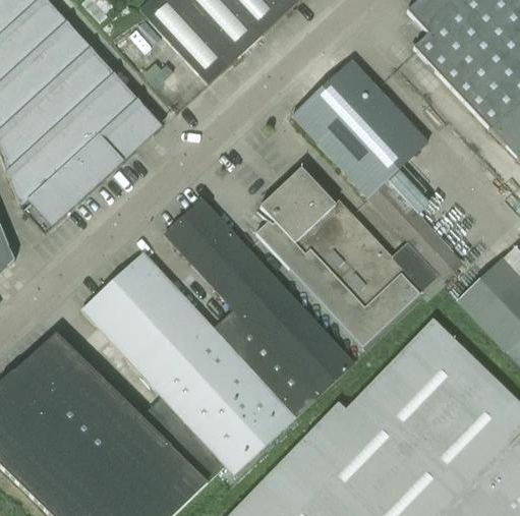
[(0,0),(0,154),(20,207),(45,233),(163,125),(48,0),(0,0)]
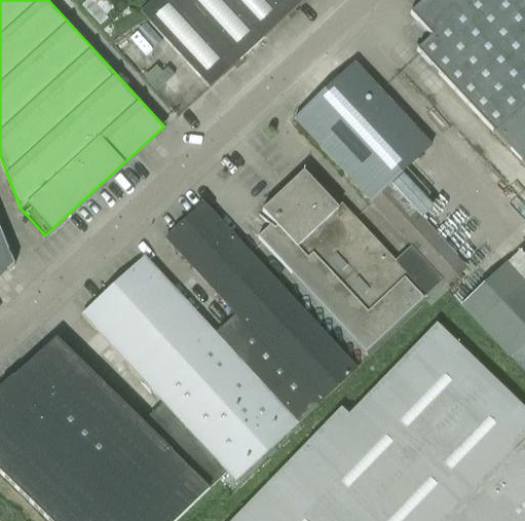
[(151,0),(141,10),(210,85),(264,35),(231,0),(151,0)]
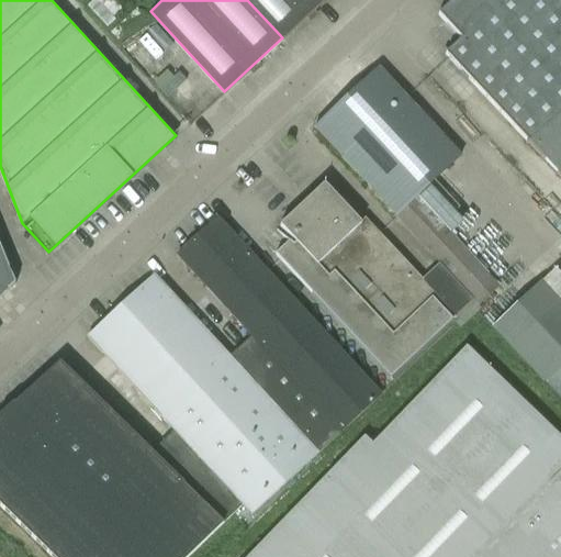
[(247,0),(282,37),(323,0),(247,0)]
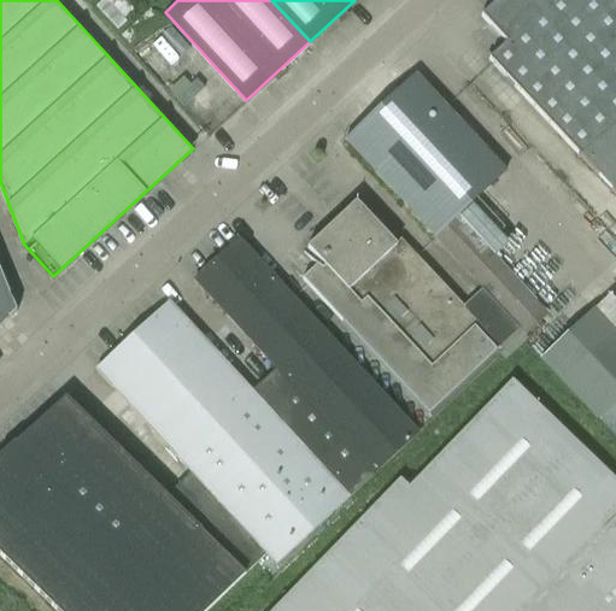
[(494,0),(482,11),(508,39),(491,54),(615,189),(615,0),(494,0)]
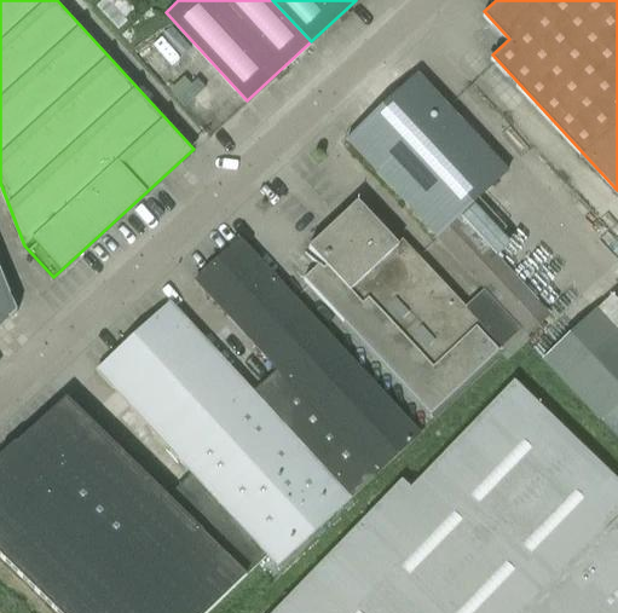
[(484,287),(521,327),(527,334),(553,311),(495,248),(508,236),(474,200),(510,168),(420,70),(347,138),(484,287)]
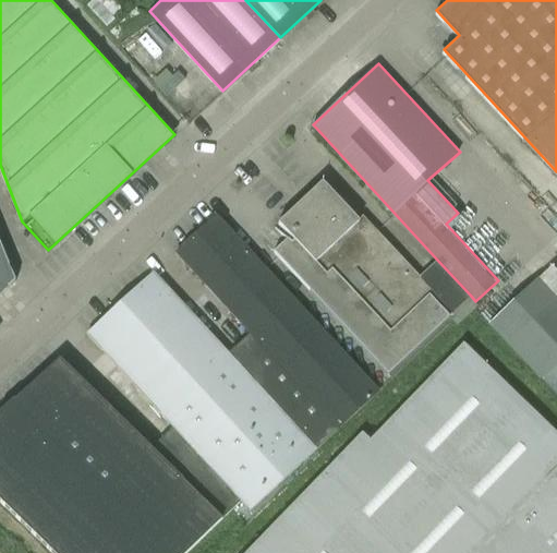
[(470,295),(436,259),(420,273),(363,213),(359,217),(323,179),(278,220),(294,237),(292,239),(289,235),(275,249),(392,374),(453,317),(450,314),(455,310),(453,309),(470,295)]
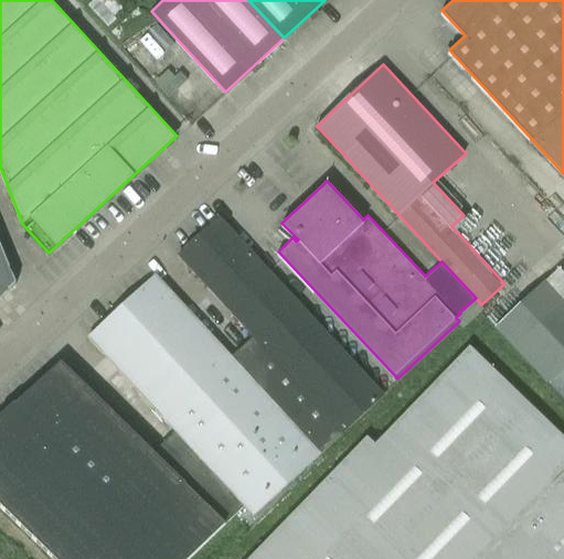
[(242,344),(331,442),(385,393),(220,214),(179,253),(254,333),(242,344)]
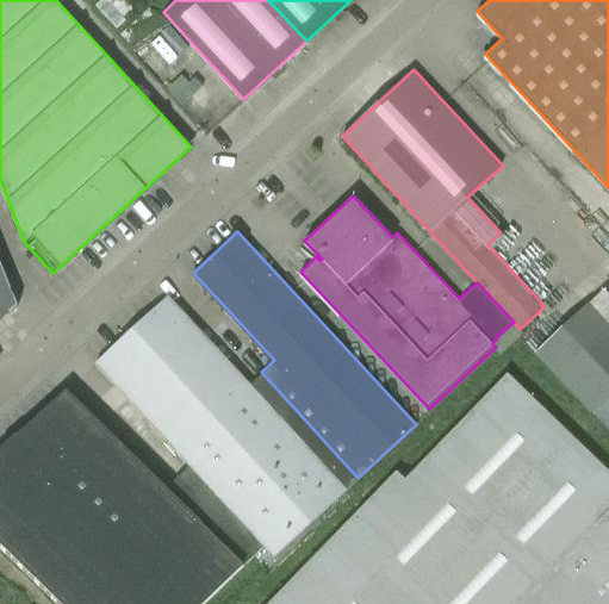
[(0,262),(0,319),(17,304),(0,262)]
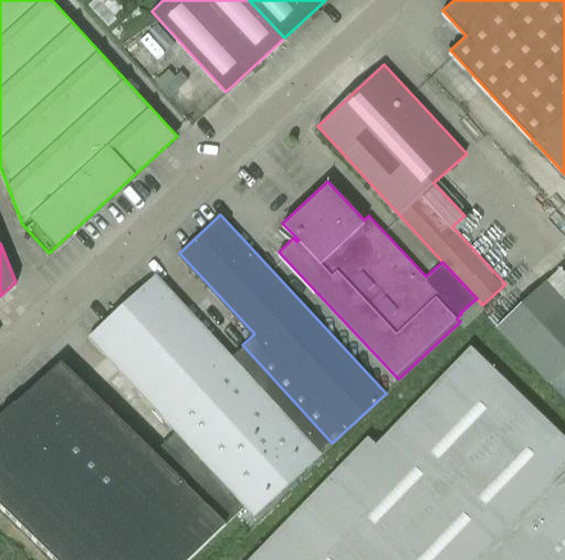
[(546,278),(495,326),(564,399),(564,271),(560,265),(546,278)]
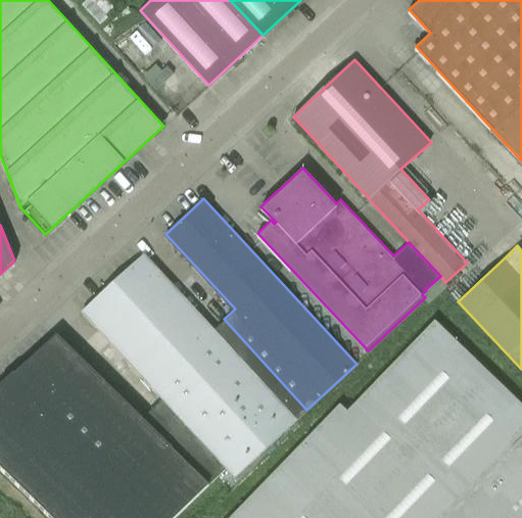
[(306,410),(224,319),(215,328),(144,252),(81,310),(161,397),(154,405),(219,474),(227,466),(235,475),(306,410)]
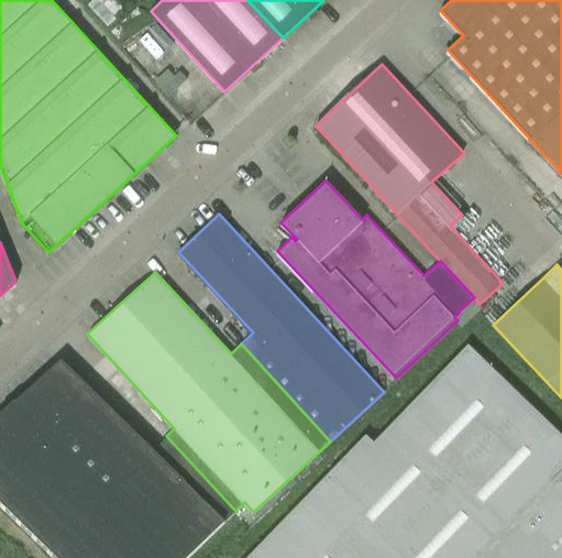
[(365,433),(244,557),(561,557),(561,434),(469,342),(374,440),(365,433)]
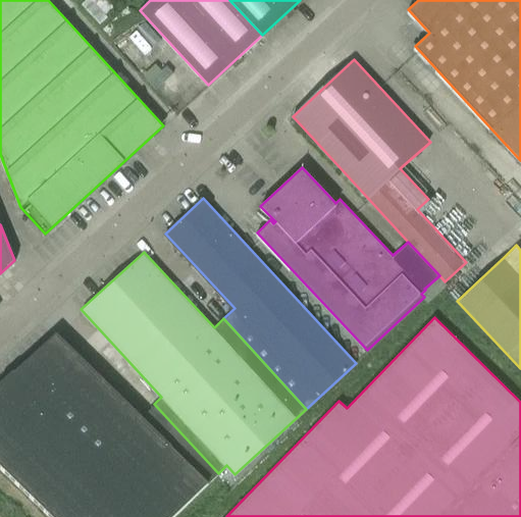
[(171,516),(218,473),(154,404),(142,416),(56,333),(0,383),(0,464),(53,516),(171,516)]
